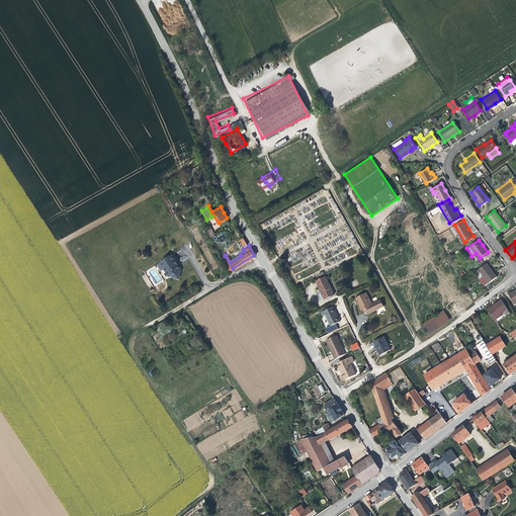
[(172,255),(160,261),(161,262),(157,264),(161,270),(164,268),(169,275),(169,277),(170,276),(177,278),(179,270),(180,270),(177,265),(177,264),(176,264),(174,261),(175,260),(172,255)]
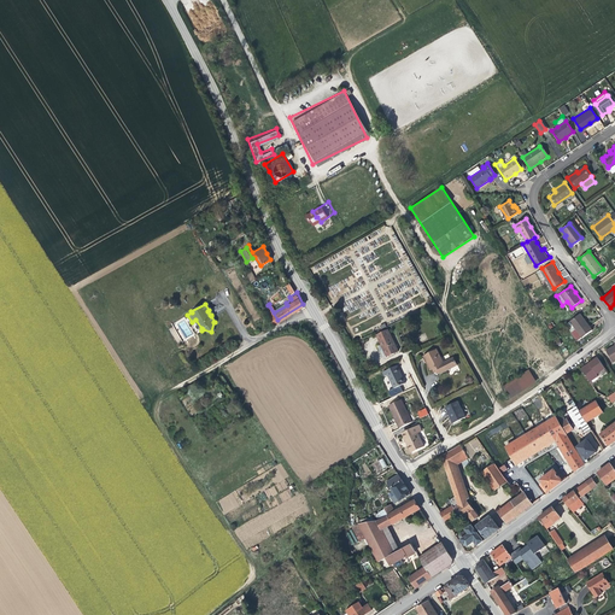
[(273,323),(277,320),(268,305),(264,308),(273,323)]
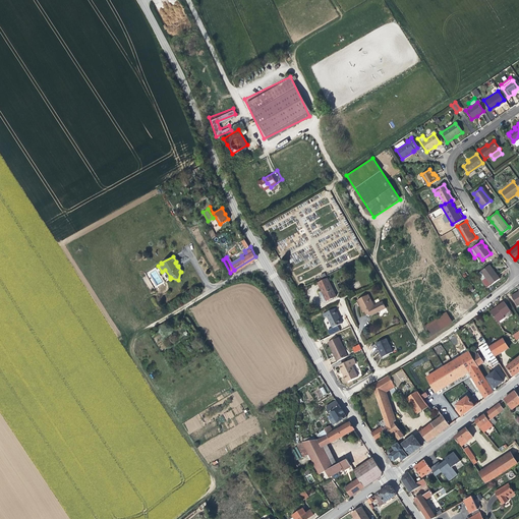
[(491,263),(478,272),(484,279),(487,277),(493,283),(502,277),(494,267),(491,263)]
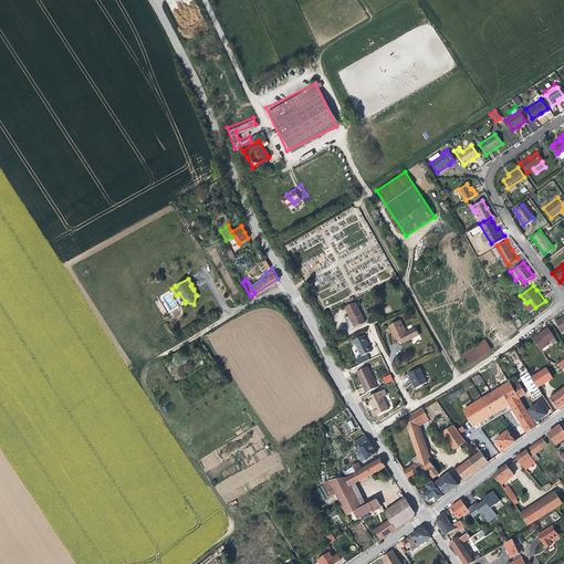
[(179,293),(176,295),(180,304),(185,301),(179,293)]
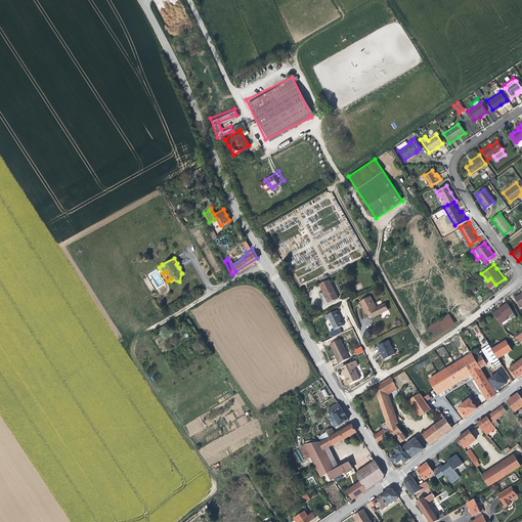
[(330,277),(320,283),(327,294),(330,300),(339,296),(330,277)]
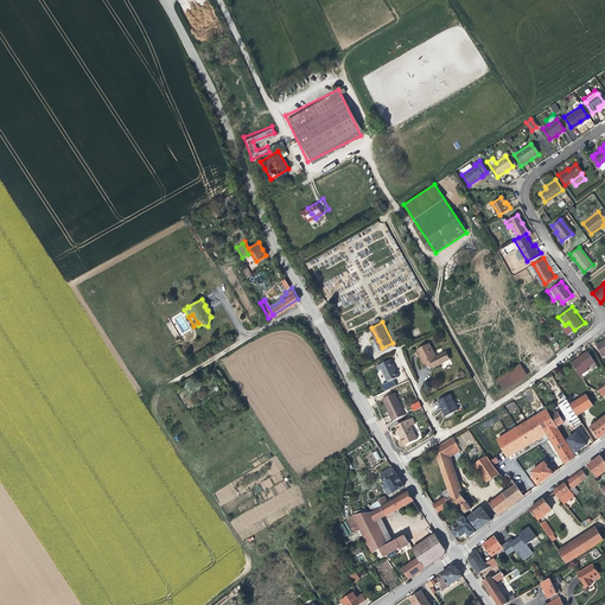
[(437,355),(430,342),(416,349),(422,362),(425,361),(426,365),(428,365),(432,365),(433,368),(451,358),(446,349),(437,355)]
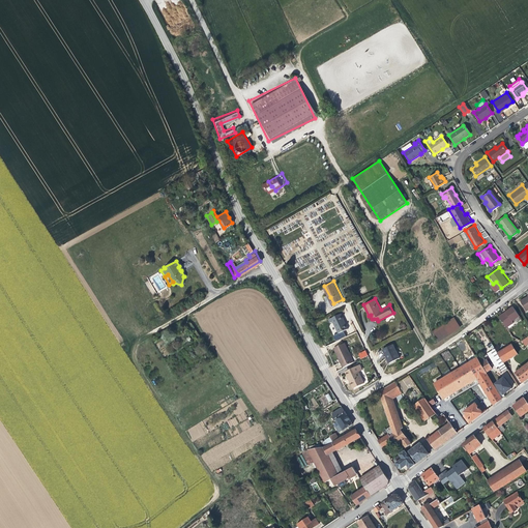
[(519,315),(512,305),(505,311),(506,312),(499,317),(505,326),(512,322),(511,320),(519,315)]
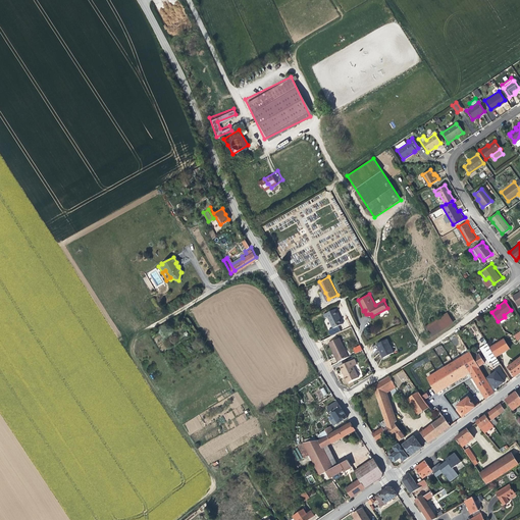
[(333,327),(343,323),(339,316),(335,308),(323,314),(324,317),(327,316),(333,327)]
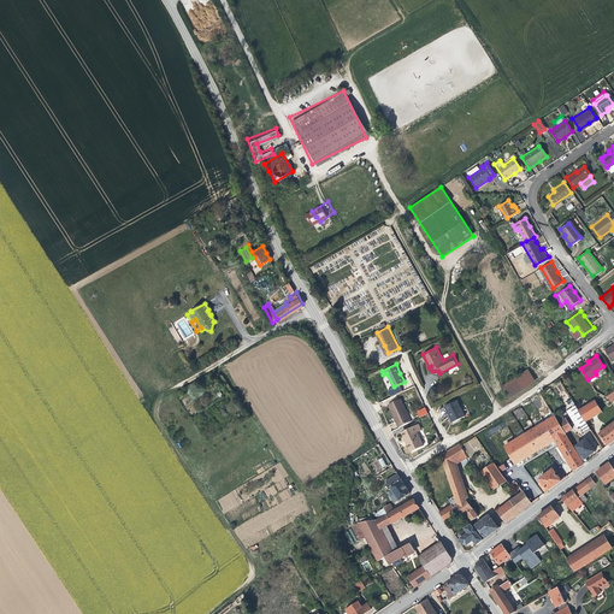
[(525,369),(499,384),(507,397),(533,379),(525,369)]
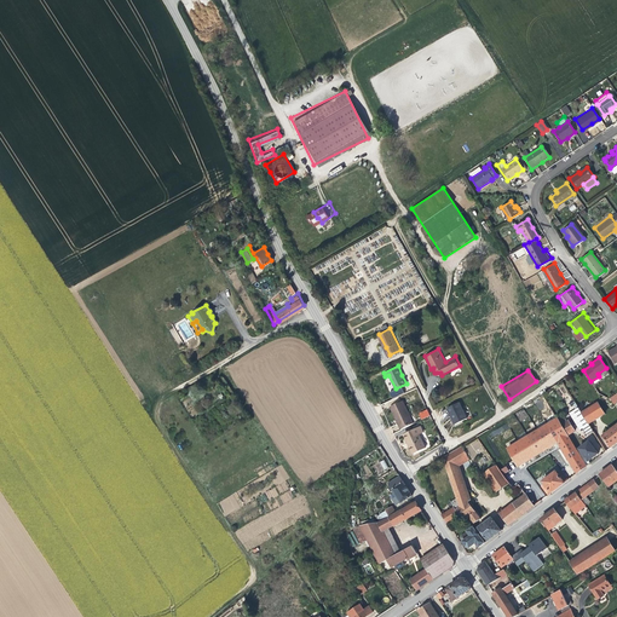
[(538,395),(524,405),(529,413),(543,402),(538,395)]
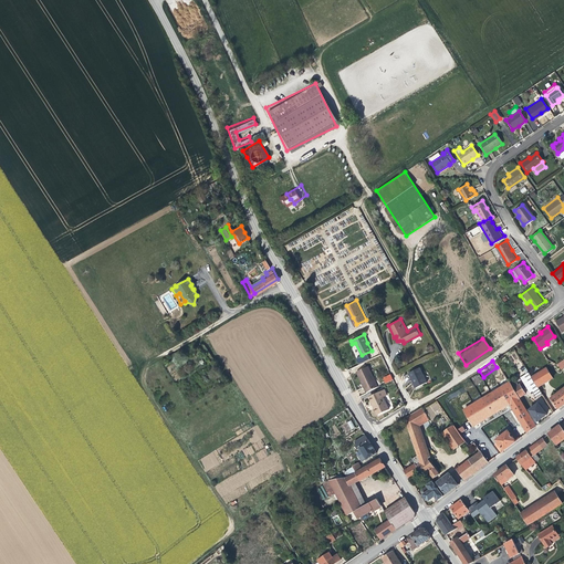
[(368,365),(356,372),(363,383),(367,392),(378,385),(368,365)]
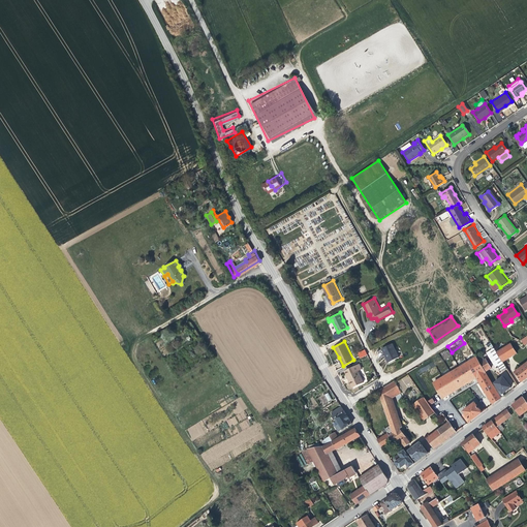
[(400,355),(393,342),(383,347),(382,347),(384,352),(386,355),(390,362),(400,355)]
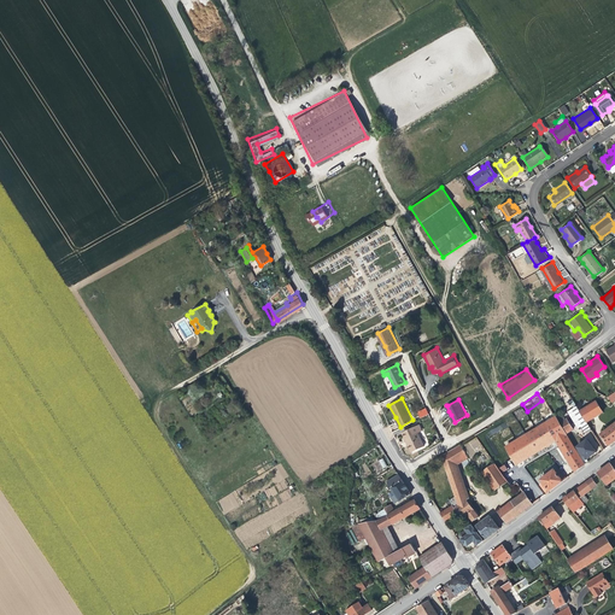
[(602,411),(595,400),(579,410),(585,422),(602,411)]
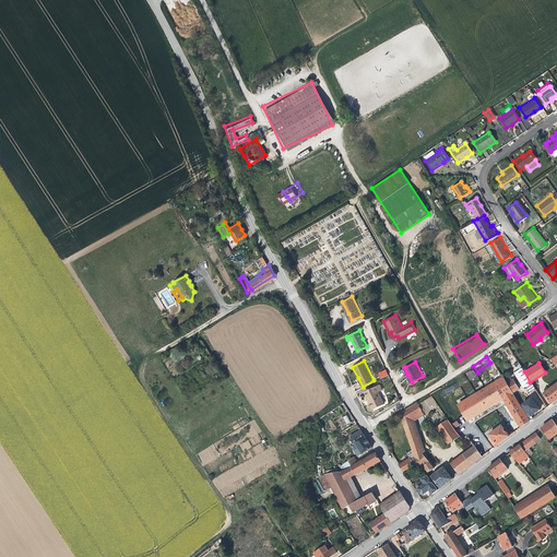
[(376,370),(378,377),(386,372),(383,367),(376,370)]
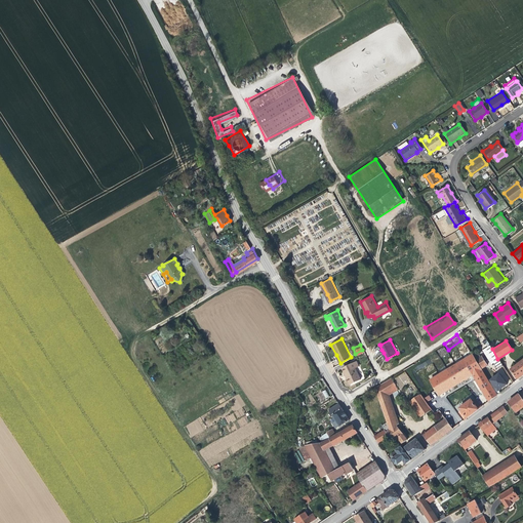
[(489,345),(485,348),(488,352),(486,353),(488,356),(490,356),(492,359),(495,360),(493,361),(497,367),(501,364),(497,359),(492,349),(489,345)]
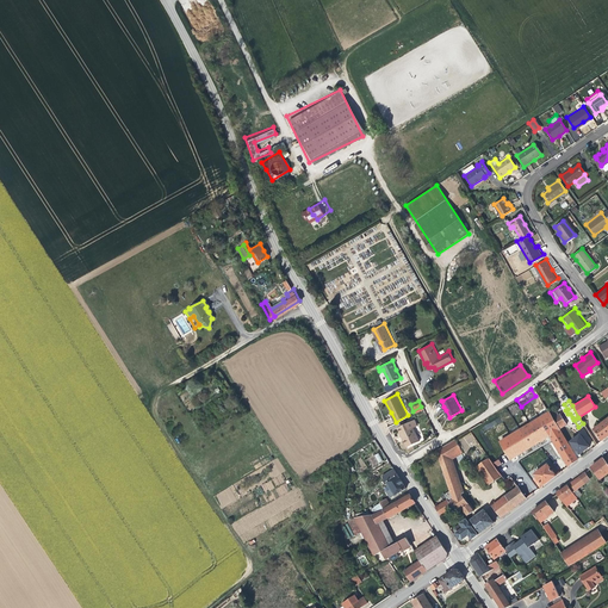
[(552,419),(547,411),(498,442),(510,459),(548,435),(569,465),(577,458),(568,444),(559,429),(552,419)]
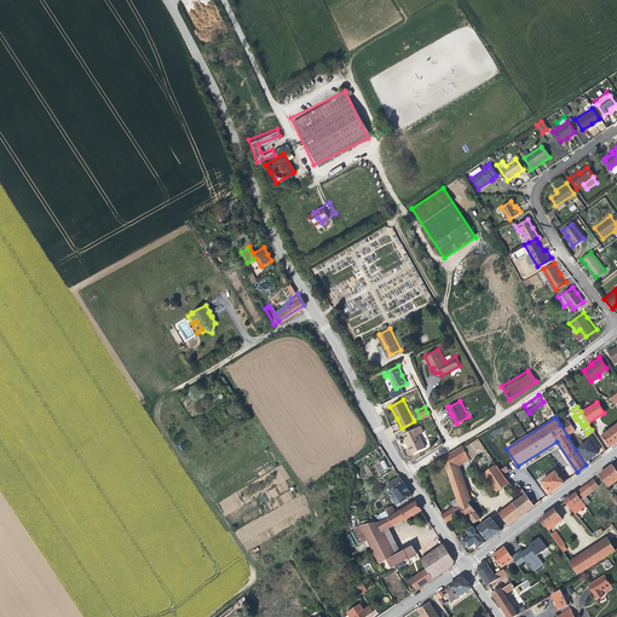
[(560,425),(568,436),(570,434),(569,433),(574,430),(568,420),(560,425)]
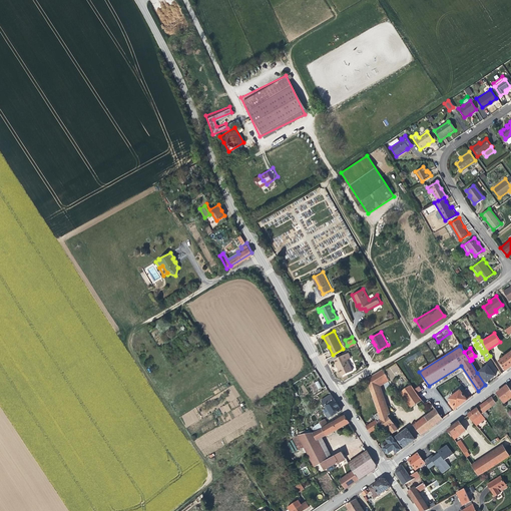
[(510,351),(499,360),(506,369),(510,365),(510,351)]
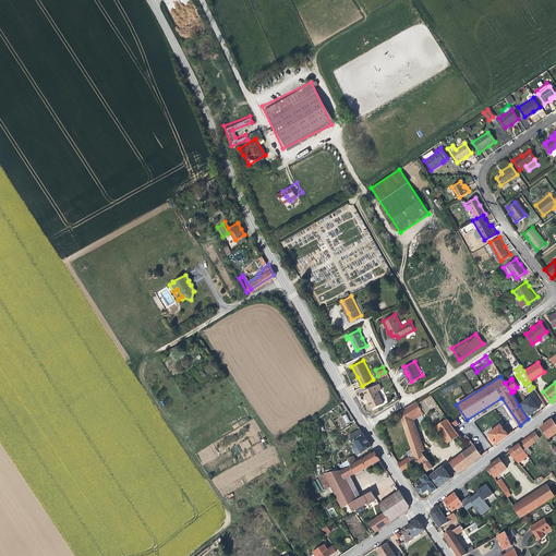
[(379,384),(364,391),(367,399),(373,409),(386,403),(378,389),(382,388),(379,384)]
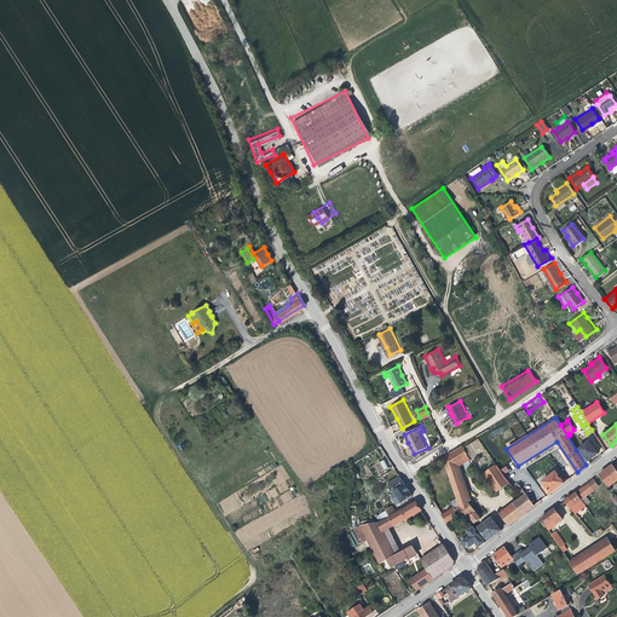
[(588,440),(576,450),(586,465),(590,461),(588,460),(598,453),(593,447),(588,440)]
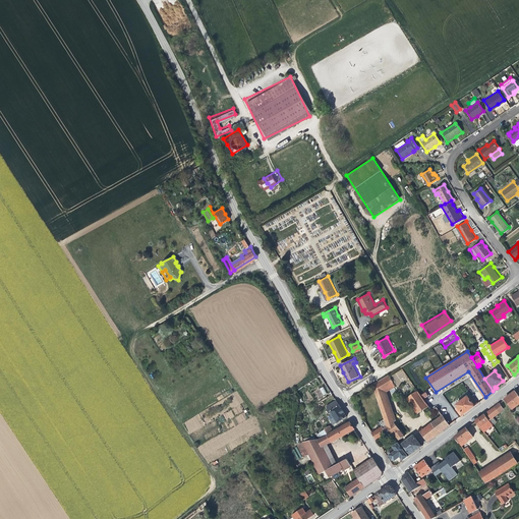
[(387,375),(370,385),(387,425),(393,421),(394,420),(383,391),(393,385),(387,375)]
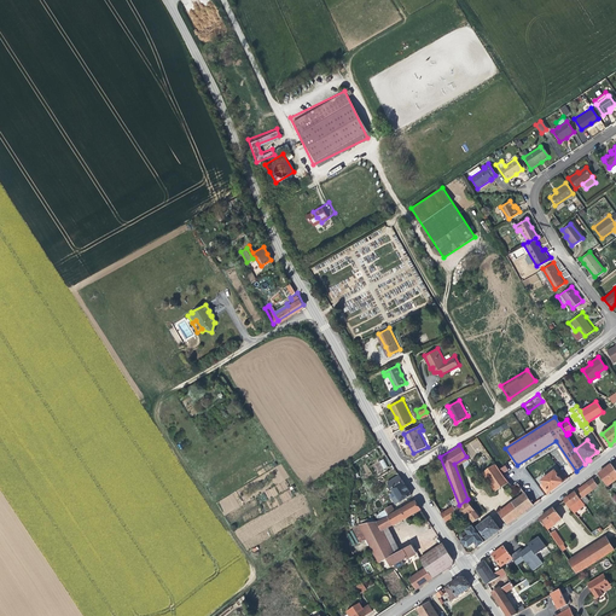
[(615,478),(615,469),(611,463),(605,468),(599,472),(608,484),(615,478)]
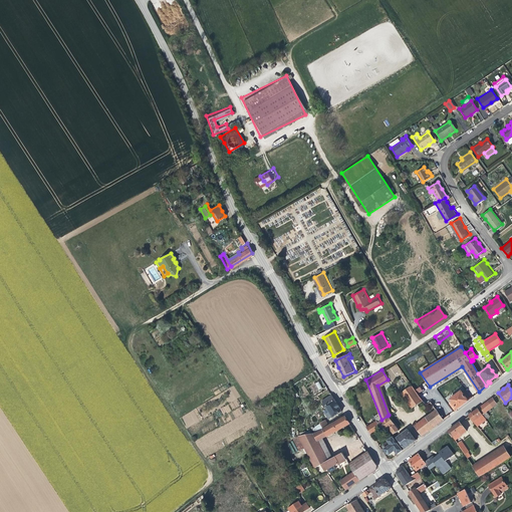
[(413,388),(412,386),(401,394),(412,409),(422,401),(418,395),(413,388)]
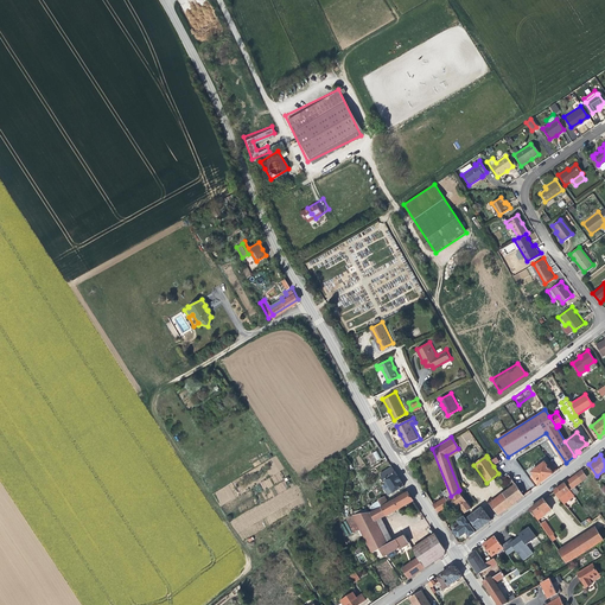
[(488,458),(494,466),(498,463),(494,457),(492,458),(491,456),(488,458)]
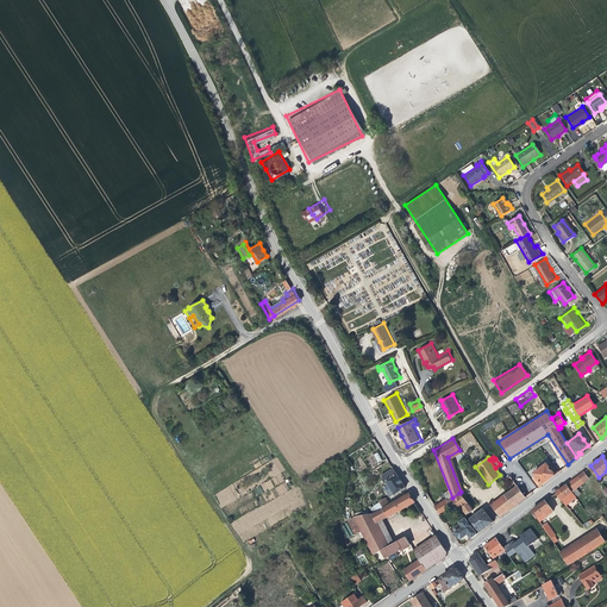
[(504,462),(500,464),(495,468),(500,475),(504,480),(509,476),(513,473),(504,462)]
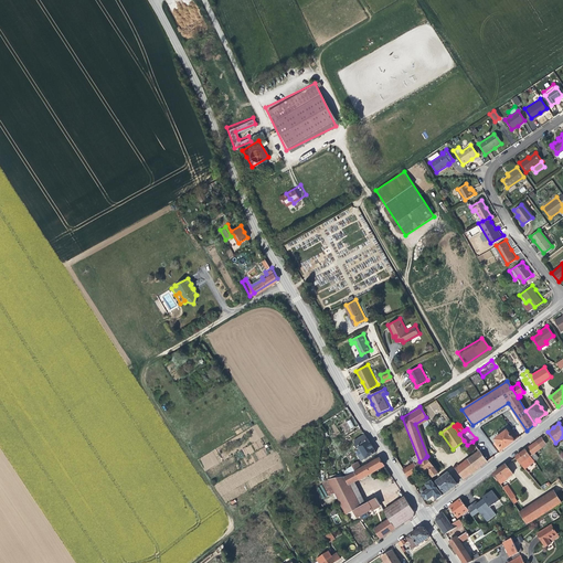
[(498,445),(497,446),(499,448),(500,450),(518,437),(512,429),(509,433),(507,429),(495,438),(497,442),(496,443),(498,445)]
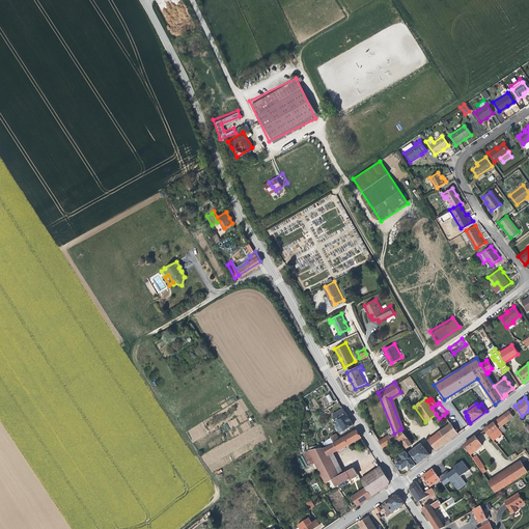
[(352,424),(341,408),(331,414),(337,423),(333,425),(338,433),(352,424)]
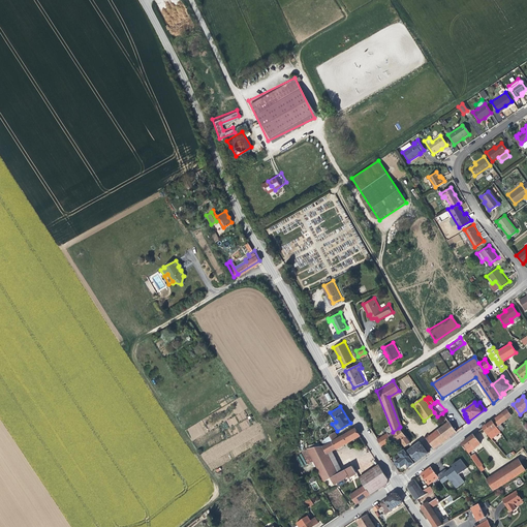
[(452,416),(451,417),(445,410),(442,413),(447,422),(456,431),(461,427),(454,417),(453,419),(452,416)]
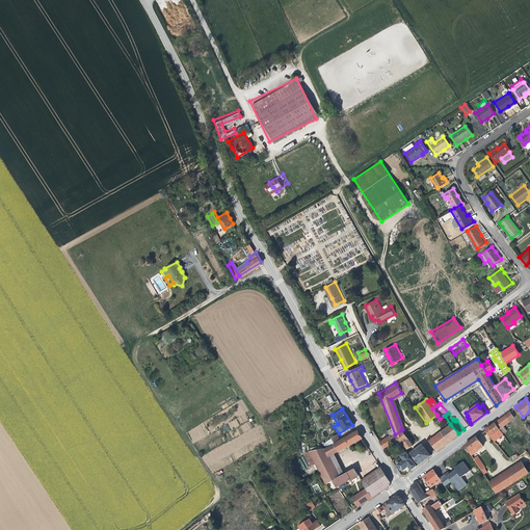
[(499,429),(502,432),(506,429),(502,425),(508,420),(504,415),(494,422),(499,429)]
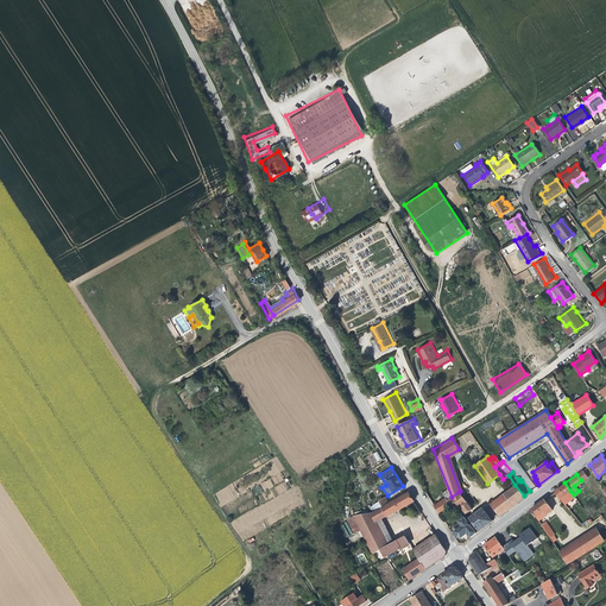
[(563,485),(555,491),(561,498),(570,491),(565,483),(563,485)]
